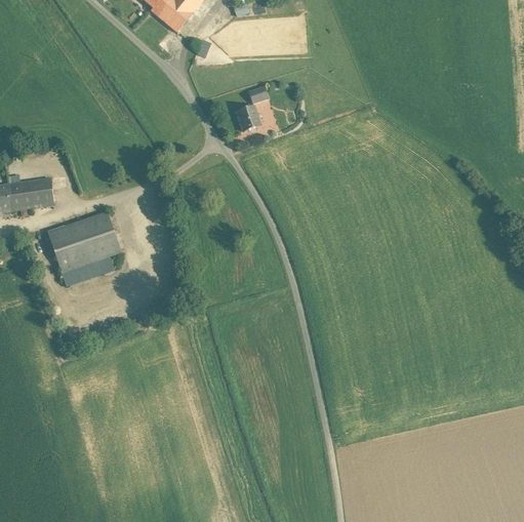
[(158,0),(152,7),(150,9),(176,31),(202,0),(158,0)]
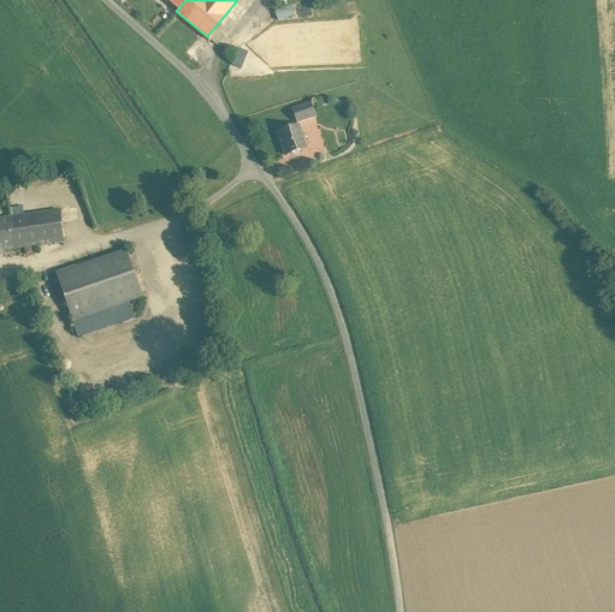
[(290,4),(276,10),(278,17),(293,11),(290,4)]
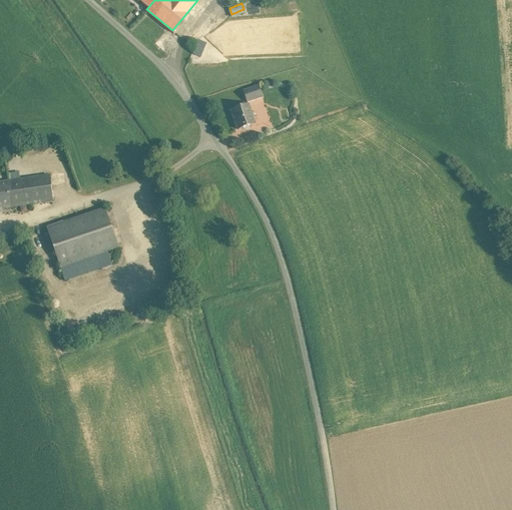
[(258,83),(242,88),(246,100),(262,95),(258,83)]
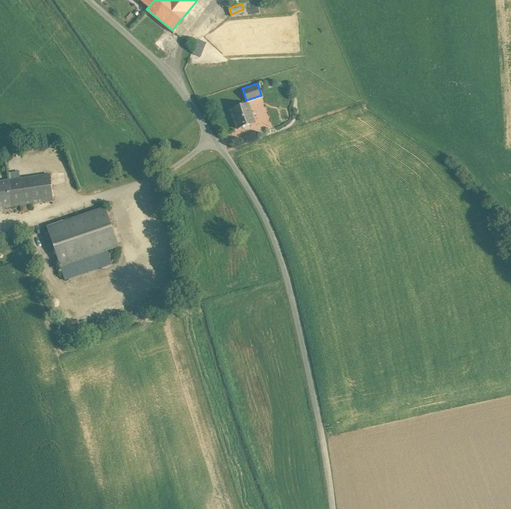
[(246,102),(230,108),(237,127),(253,121),(246,102)]
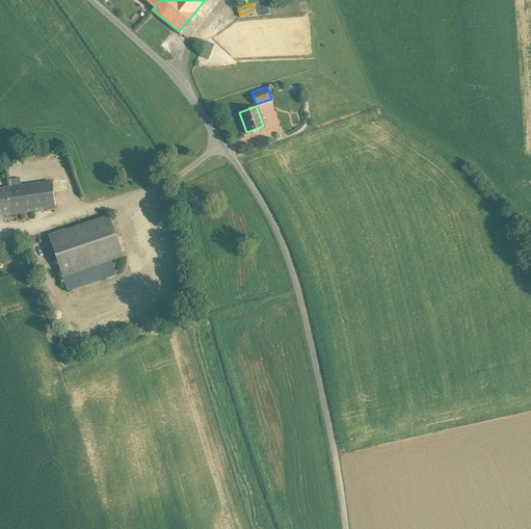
[(65,177),(18,184),(15,163),(46,158),(45,149),(2,154),(7,185),(8,185),(10,200),(8,200),(10,212),(70,204),(65,177)]
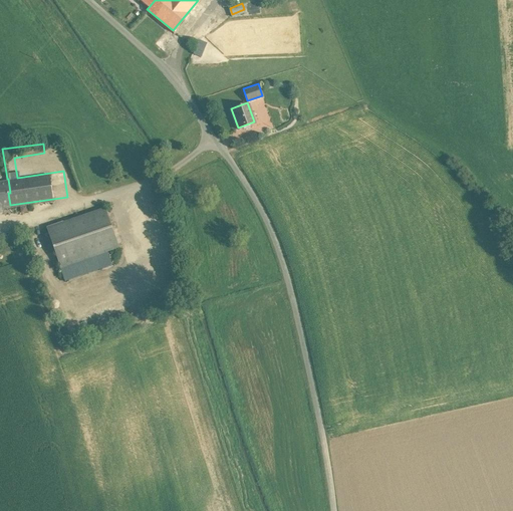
[(7,179),(0,180),(0,211),(1,211),(1,207),(10,205),(8,193),(10,193),(8,179),(7,179)]
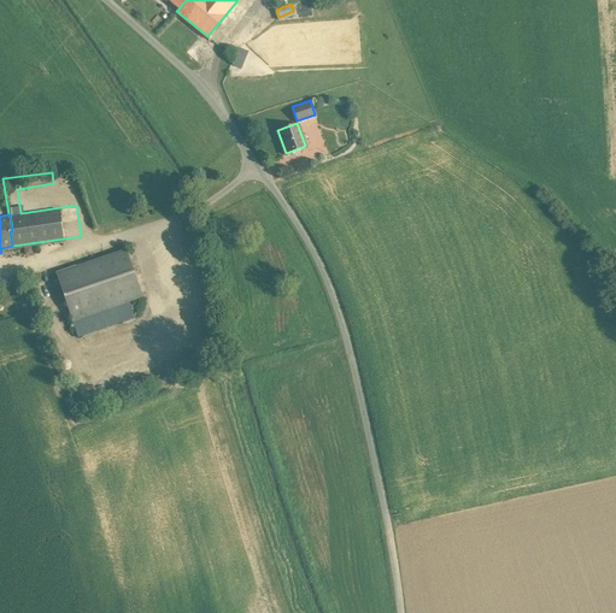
[(124,248),(56,271),(71,318),(140,295),(124,248)]
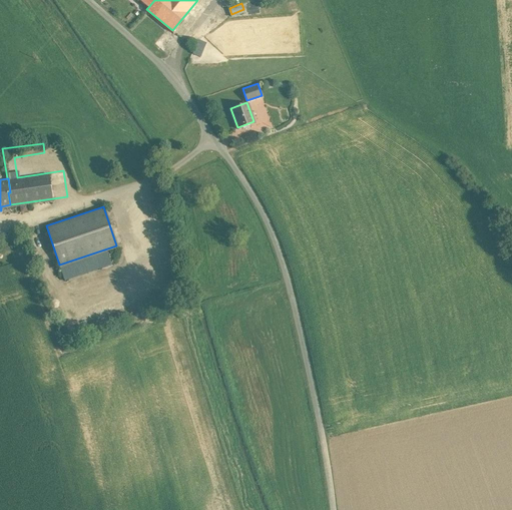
[(9,248),(11,257),(18,253),(16,245),(9,248)]
